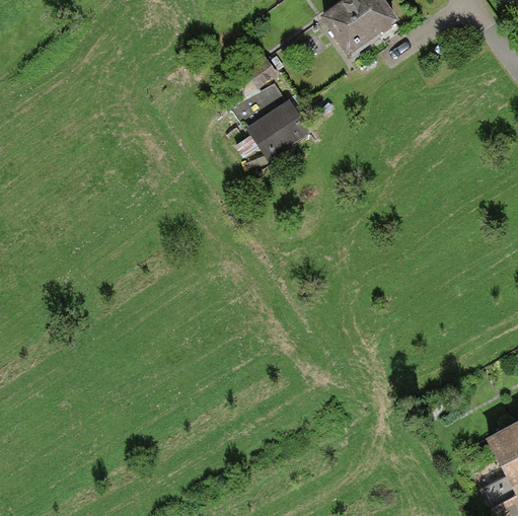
[(344,0),(318,17),(346,57),(399,20),(384,0),(344,0)]
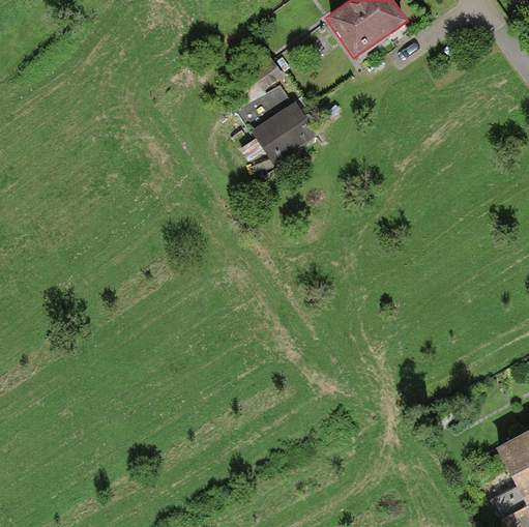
[(268,56),(247,71),(261,90),(283,75),(268,56)]
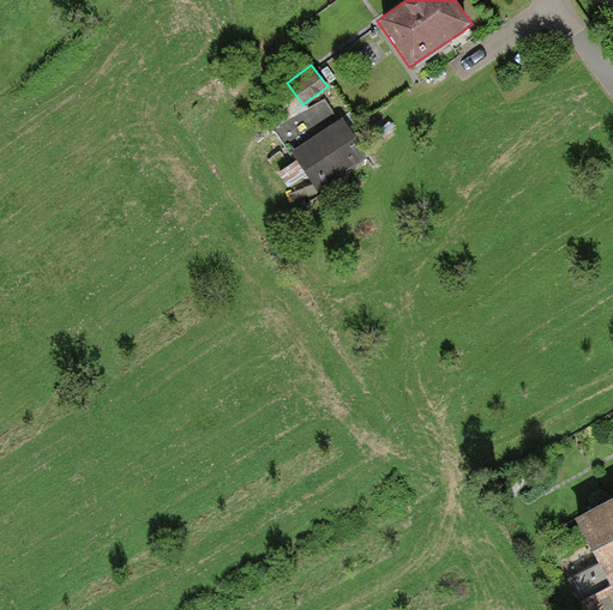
[(289,152),(292,150),(342,118),(325,96),(274,125),(289,152)]
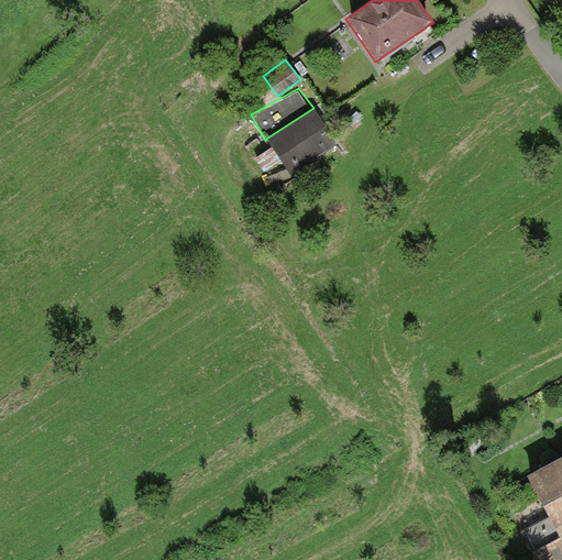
[(313,108),(267,138),(290,173),(338,141),(315,107),(313,108)]
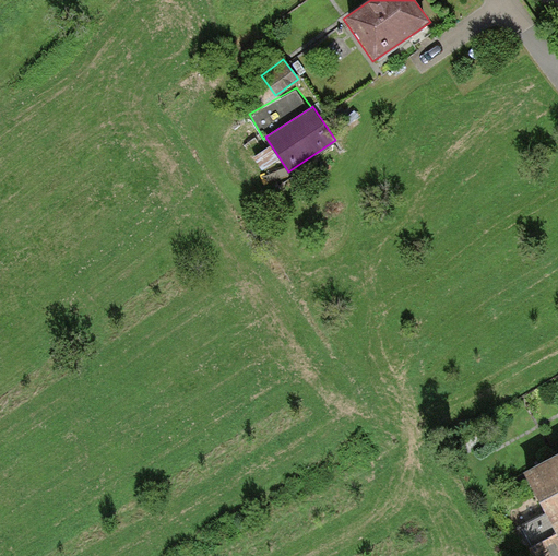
[(557,555),(557,453),(522,472),(529,483),(507,494),(538,555),(557,555)]
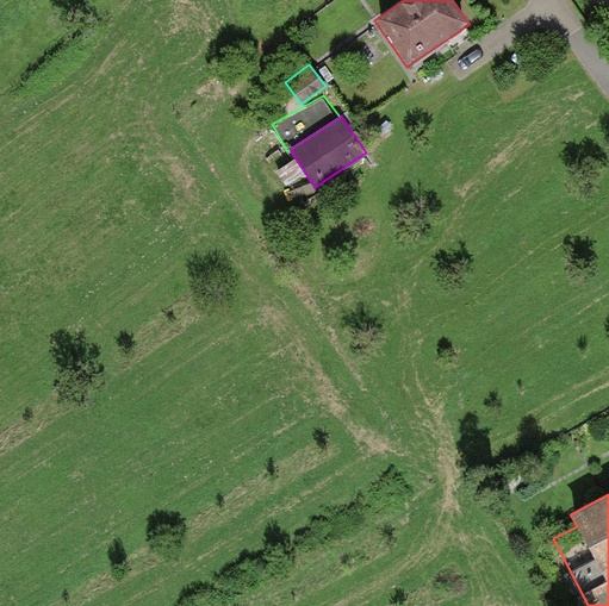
All buildings are outlined.
